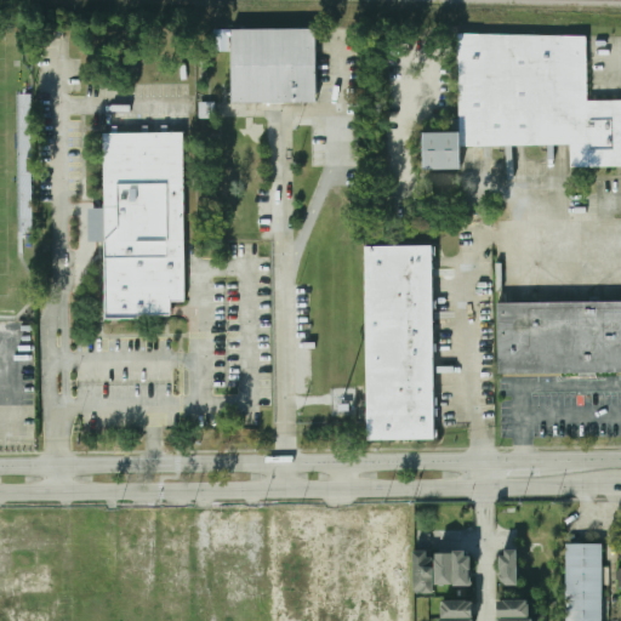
[(233,29),(233,103),(319,102),(319,28),(233,29)]
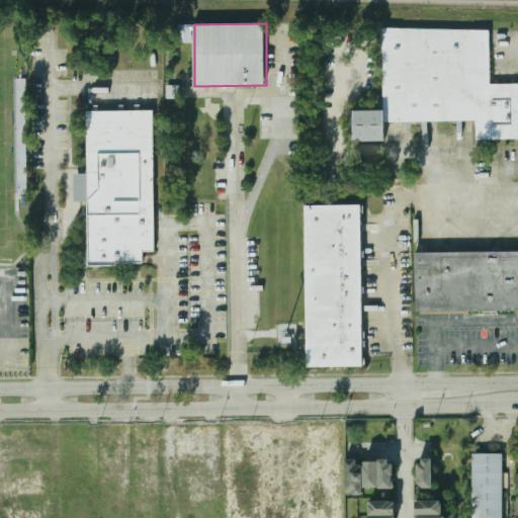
[(390,121),(390,140),(358,140),(357,110),(381,109),(381,30),(489,29),(489,84),(517,84),(517,140),(476,141),(476,120),(390,121)]
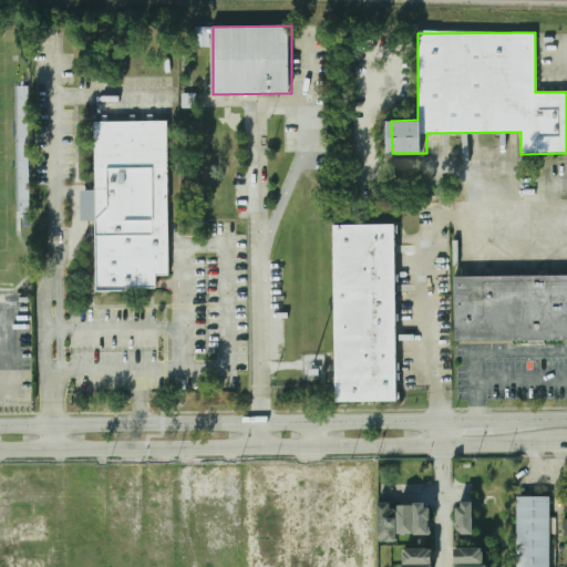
[(95,122),(167,122),(168,276),(158,276),(158,287),(129,288),(129,291),(96,291),(95,122)]
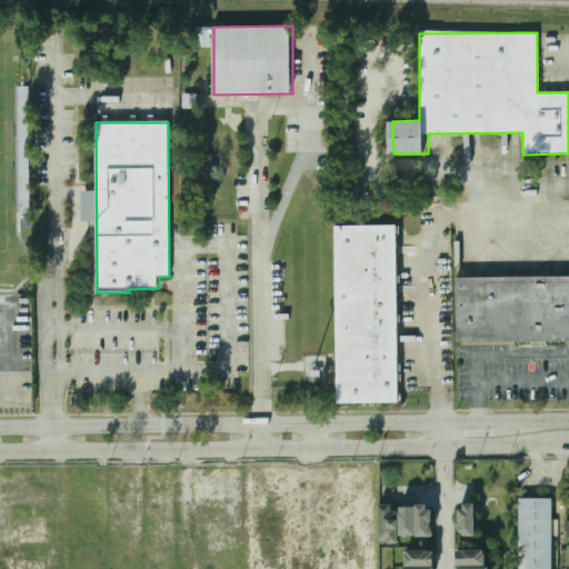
[(81,191),(82,222),(96,221),(95,191),(81,191)]
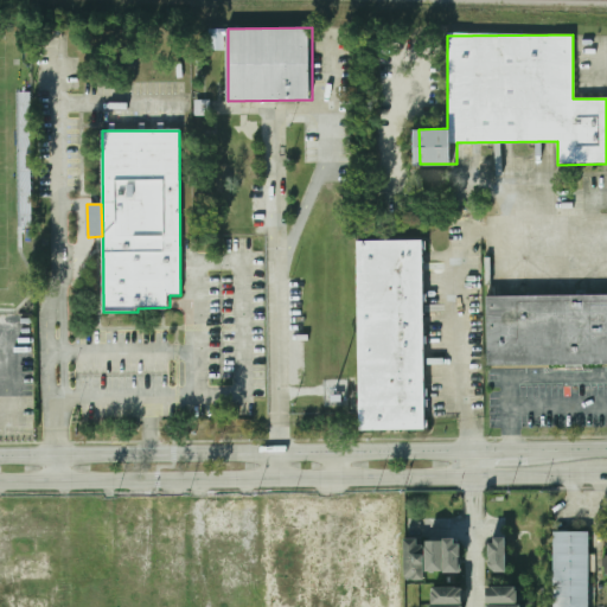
[(362,241),(428,238),(432,429),(365,430),(362,241)]
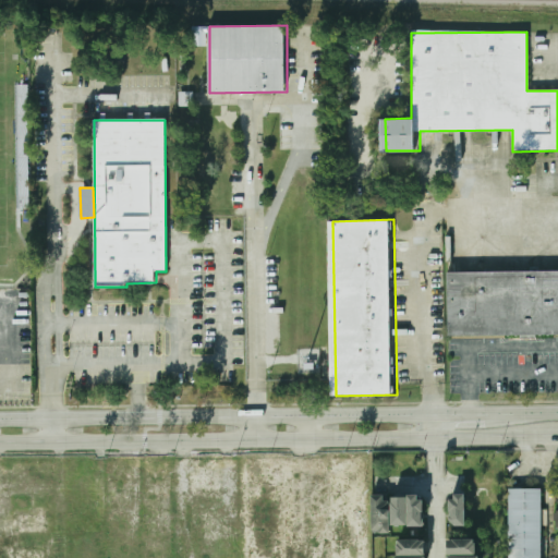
[(447,274),(557,271),(557,335),(448,337),(447,274)]
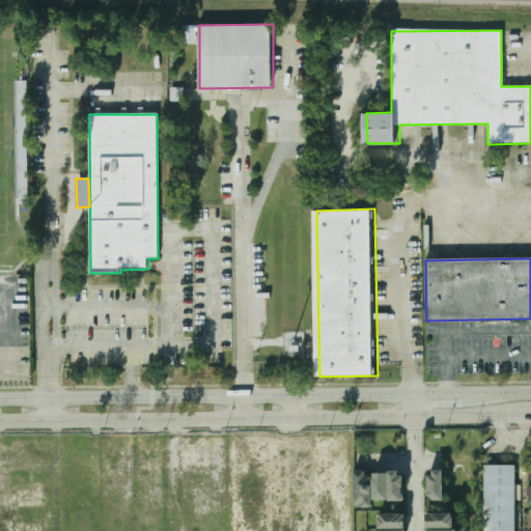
[(316,530),(315,430),(352,429),(353,530),(316,530)]
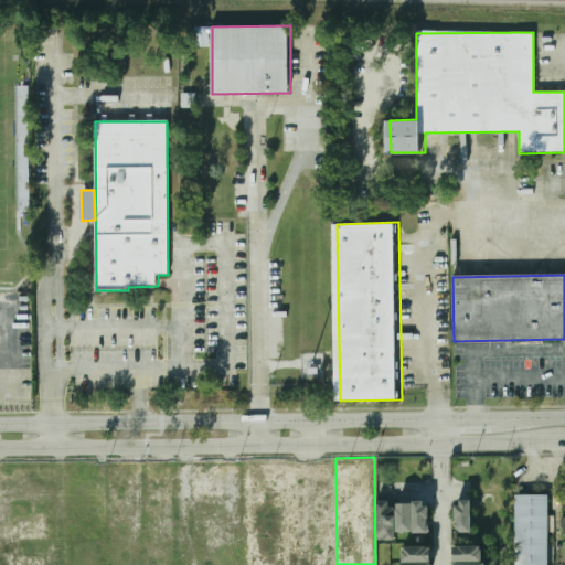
[(194,475),(230,473),(230,494),(194,496),(194,475)]
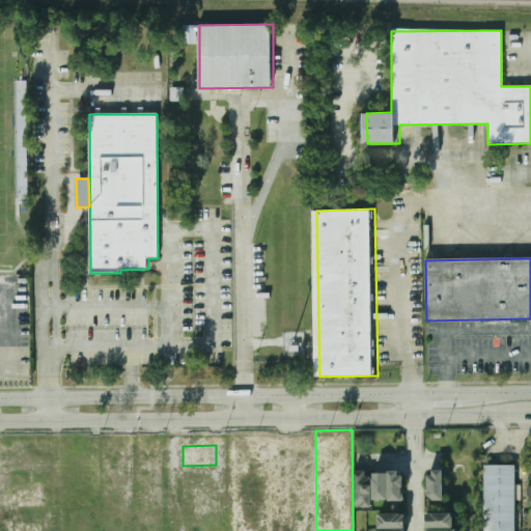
[(483,530),(483,466),(515,466),(515,530),(483,530)]
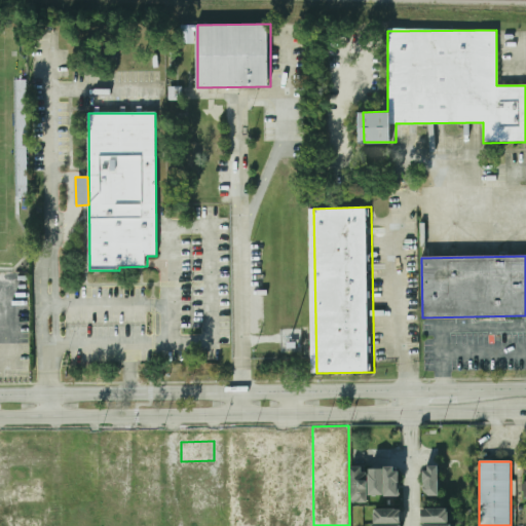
[(444,465),(426,465),(426,495),(444,495),(444,465)]
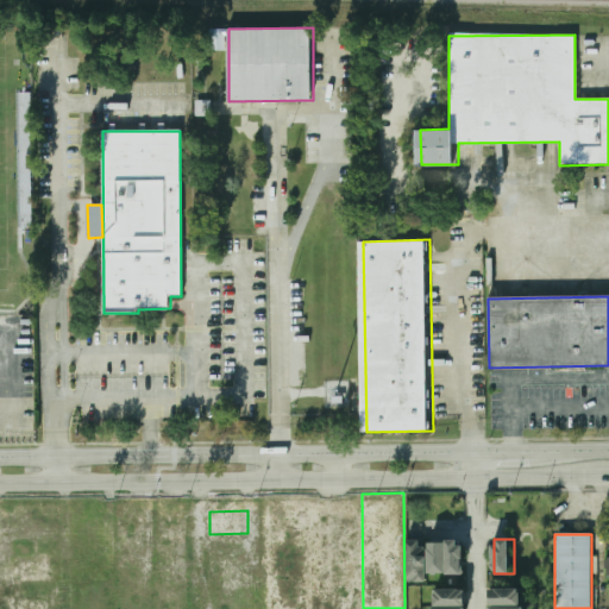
[(446,575),(446,540),(462,540),(462,575),(446,575)]
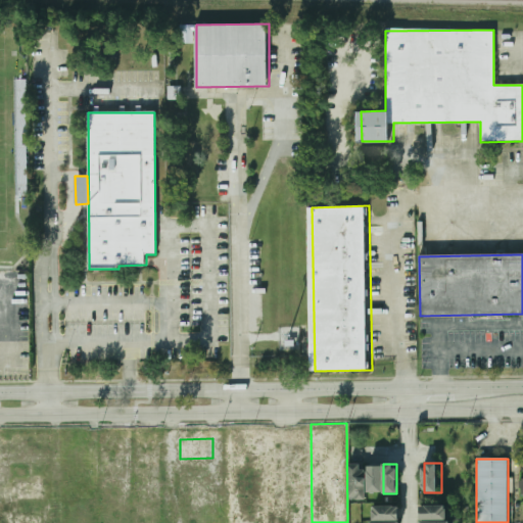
[(349,498),(349,466),(364,466),(364,498),(349,498)]
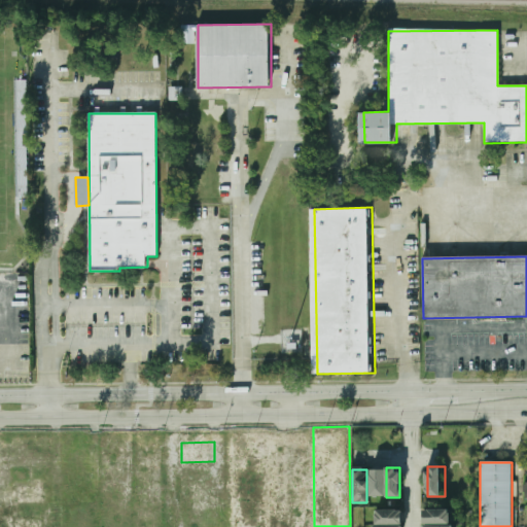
[(370,470),(384,470),(384,495),(370,495),(370,470)]
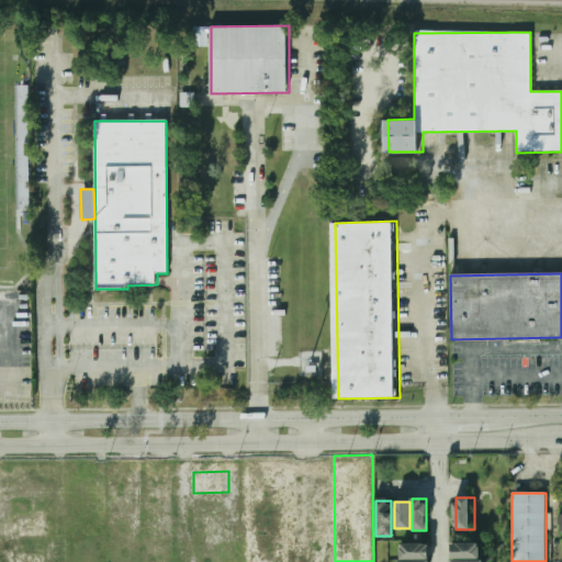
[(451,559),(451,543),(480,543),(480,559),(451,559)]
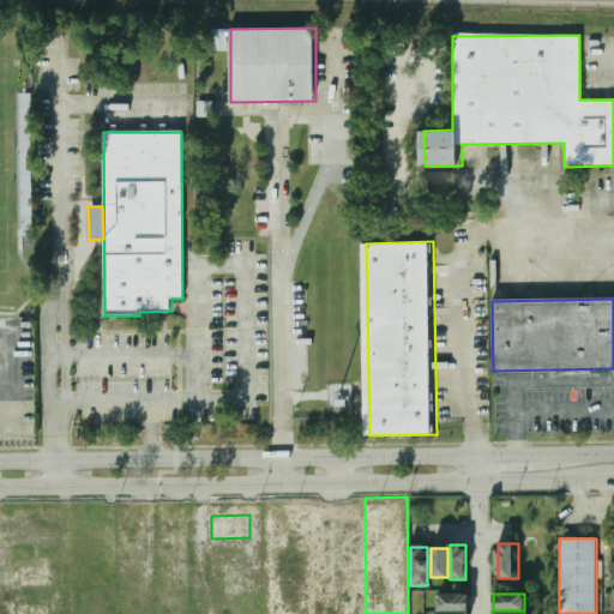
[(438,611),(438,595),(467,595),(467,611),(438,611)]
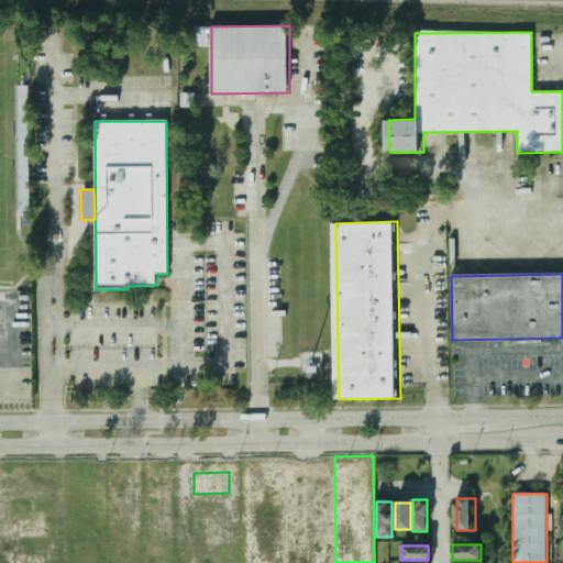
[(50,562),(19,562),(19,551),(50,551),(50,562)]
